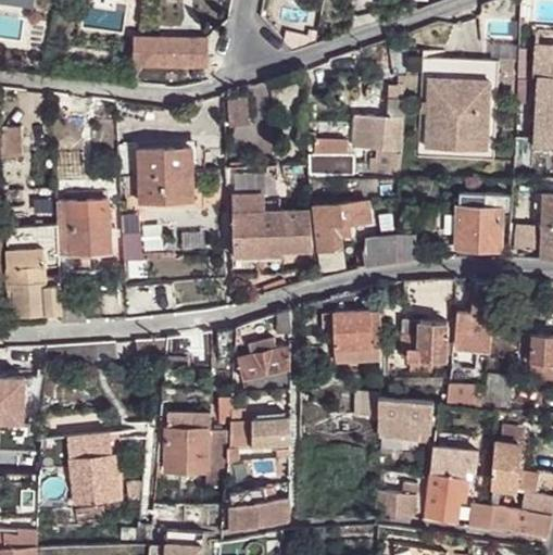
[(403,77),(406,34),(399,37),(399,40),(399,45),(397,45),(399,49),(387,50),(391,78),(403,77)]
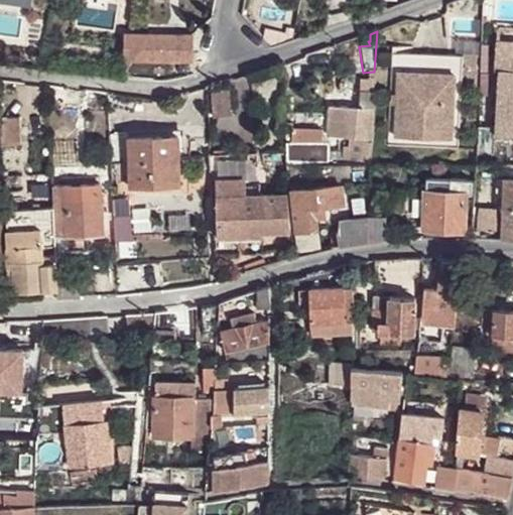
[(190,34),(122,34),(120,60),(189,60),(190,34)]
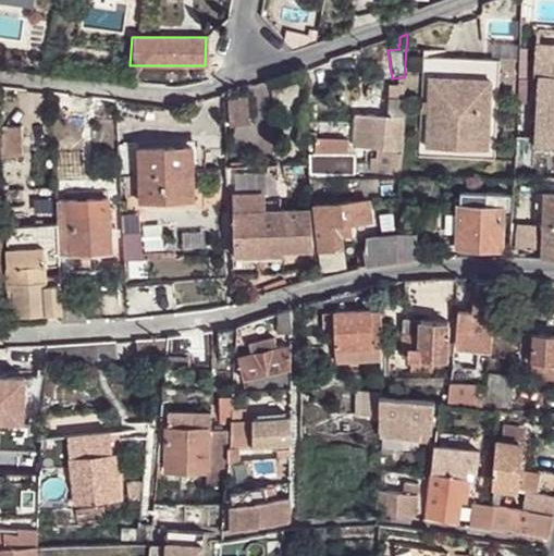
[(533,78),(538,78),(533,148),(553,149),(553,47),(534,46),(533,78)]
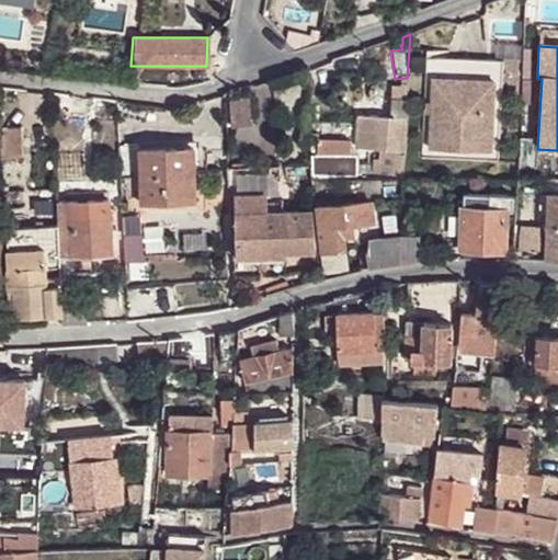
[(419,56),(416,148),(423,148),(426,78),(487,80),(494,80),(496,59),(419,56)]
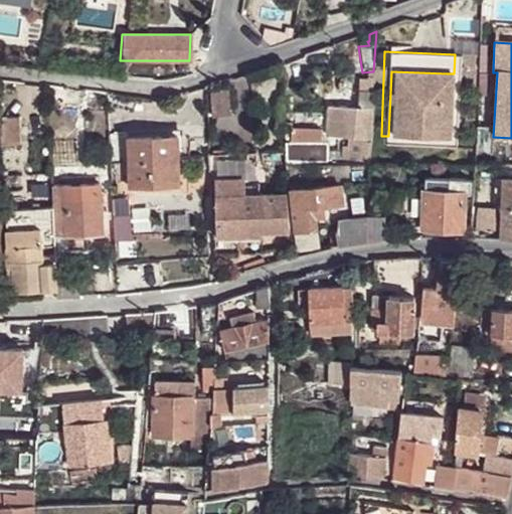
[(447,73),(391,71),(388,136),(444,139),(447,73)]
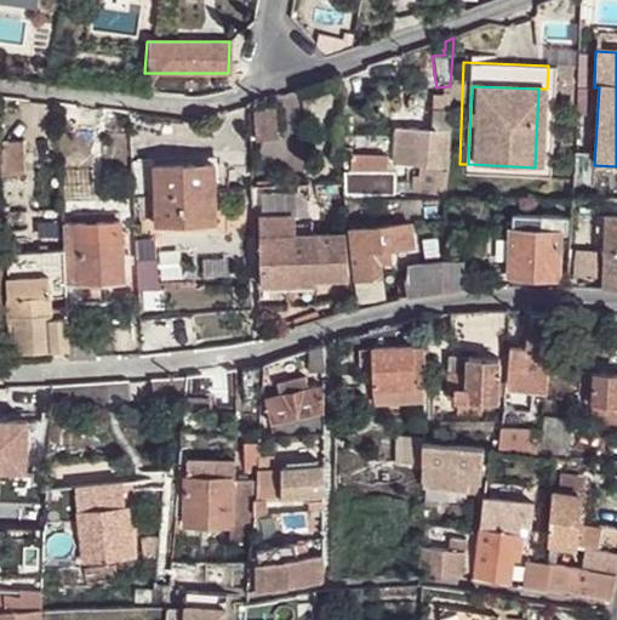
[(535,168),(468,164),(460,164),(458,175),(543,178),(544,168),(547,89),(538,89),(535,168)]
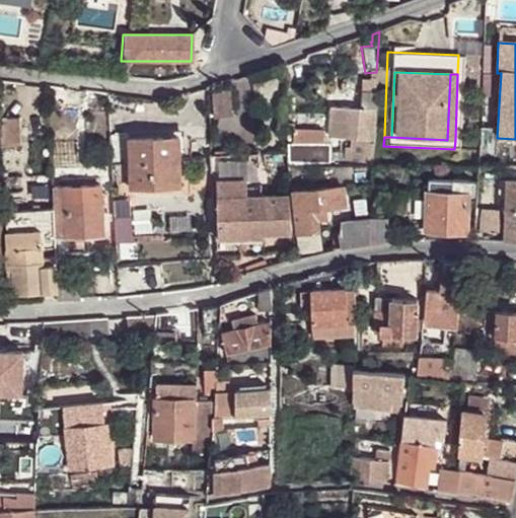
[(229,89),(210,90),(212,119),(231,118),(229,89)]
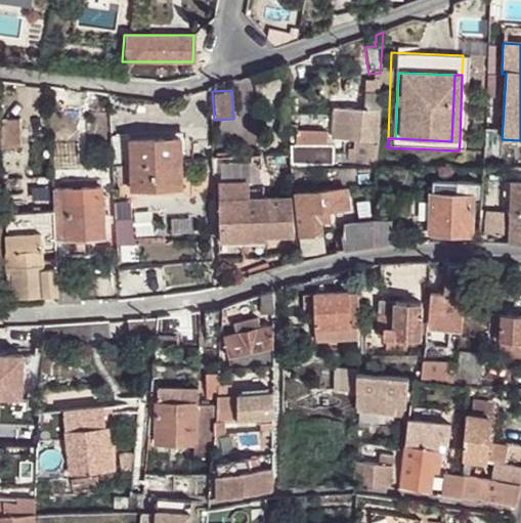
[(334,109),(332,139),(371,141),(377,141),(379,94),(372,94),(363,93),(362,111),(334,109)]
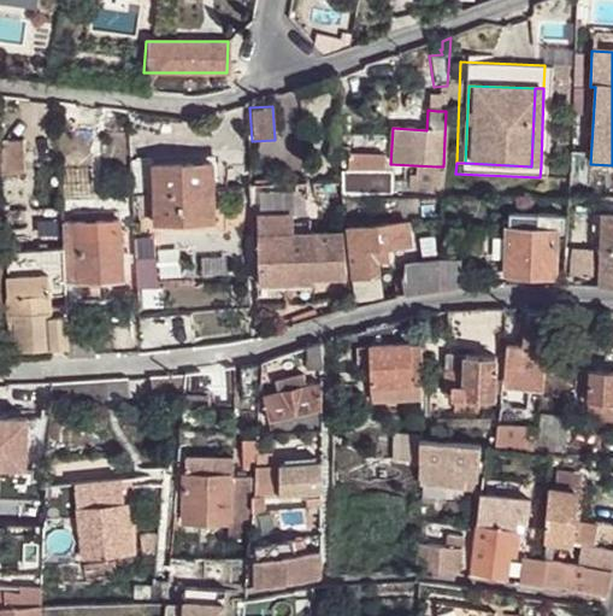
[(0,176),(23,175),(23,135),(0,136),(0,176)]
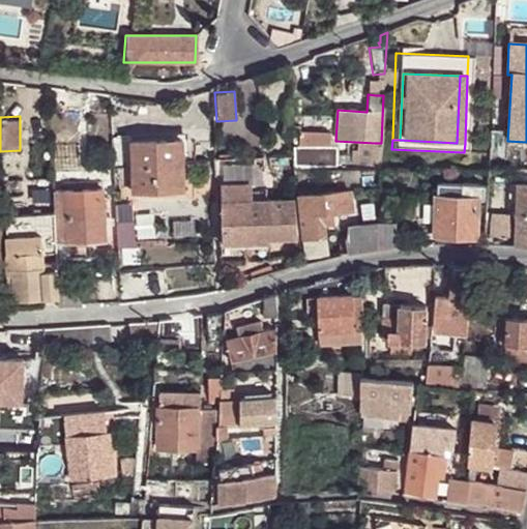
[(505,130),(485,129),(482,158),(503,159),(505,130)]
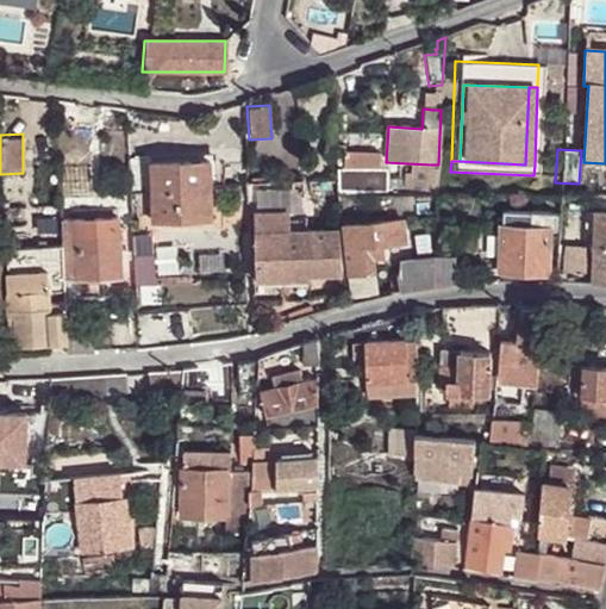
[(344,154),(345,168),(380,168),(380,155),(344,154)]
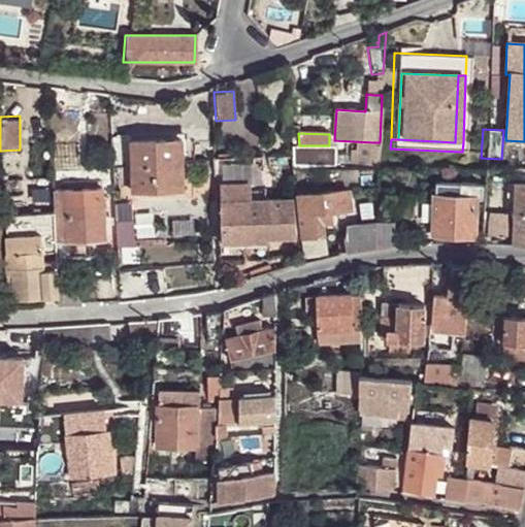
[(181,140),(131,141),(131,144),(131,167),(131,193),(182,192),(181,164),(182,157),(181,140)]
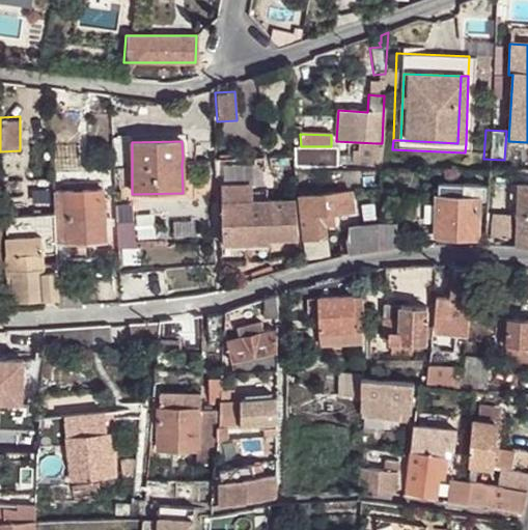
[(368,147),(367,162),(380,163),(382,143),(376,143),(374,147),(368,147)]
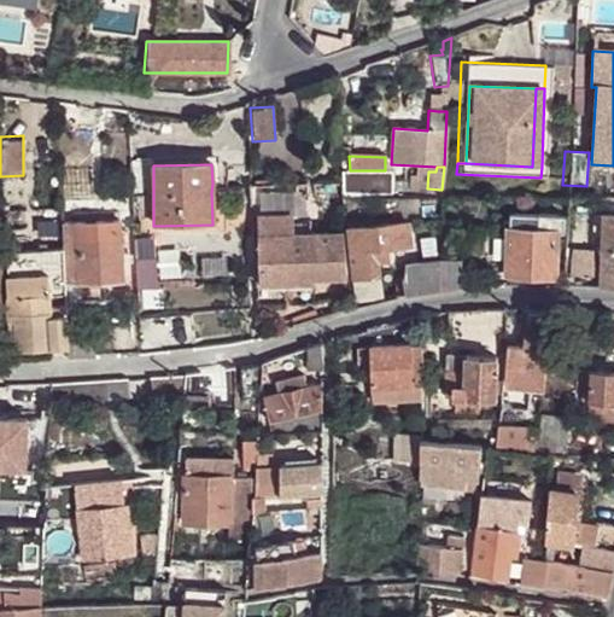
[(153,169),(128,169),(130,196),(153,196),(153,169)]
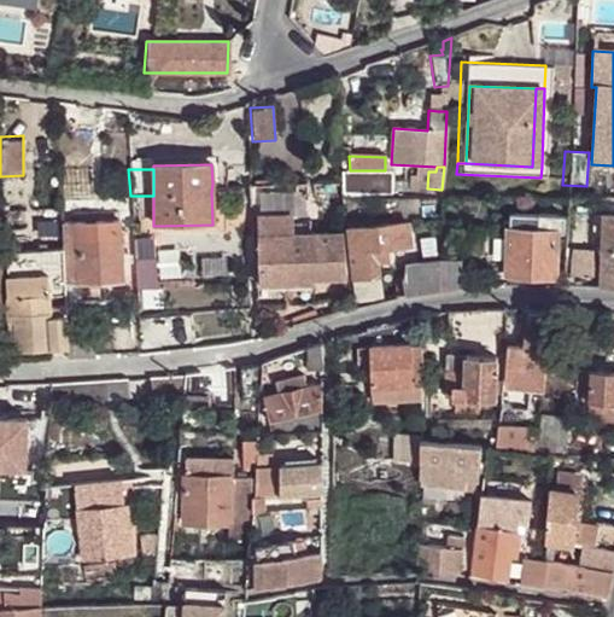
[(392,187),(391,172),(385,170),(350,170),(341,170),(343,185),(343,193),(392,195),(392,187)]
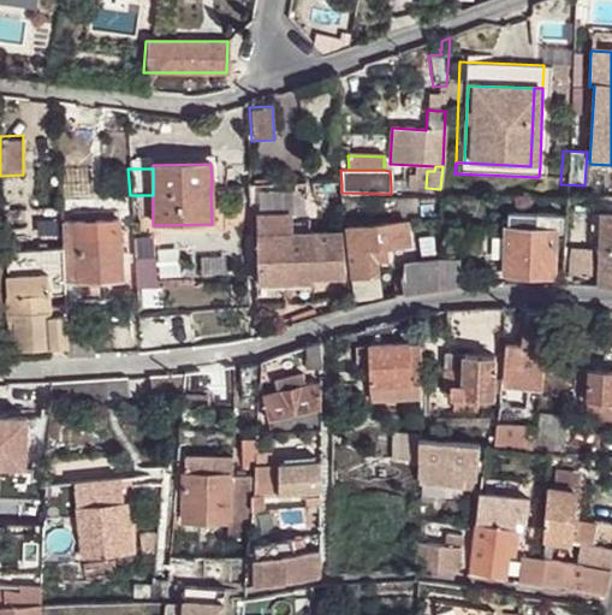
[(390,171),(391,187),(402,187),(402,171),(390,171)]
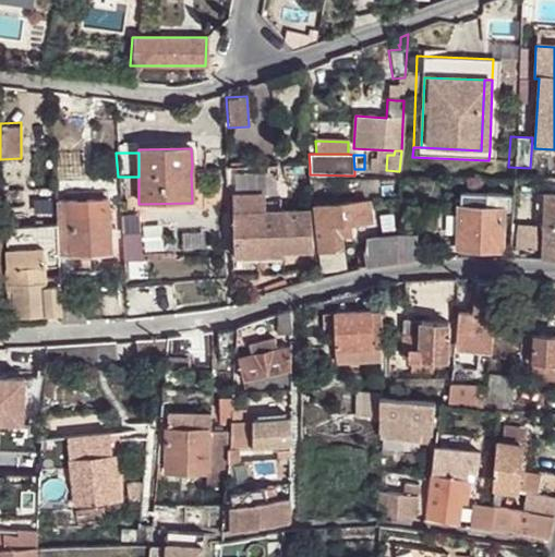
[(370,170),(382,170),(382,157),(370,158),(370,170)]
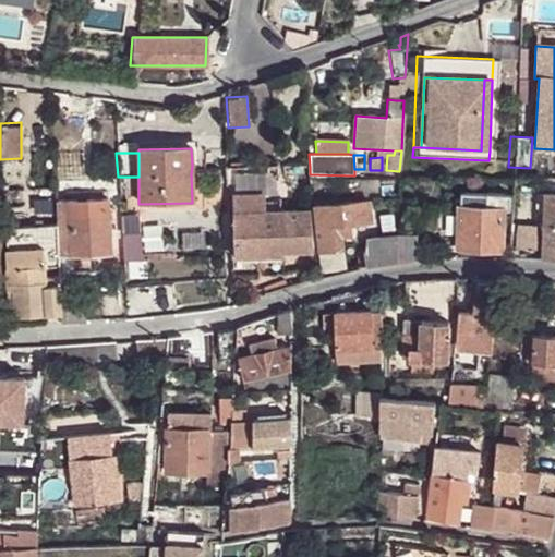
[(456,249),(501,251),(502,209),(507,209),(508,185),(503,185),(503,195),(459,192),(456,249)]
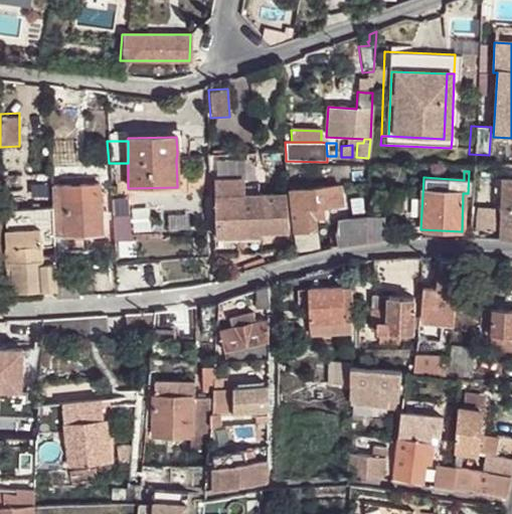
[(216,181),(216,196),(258,195),(258,185),(234,186),(234,181),(216,181)]
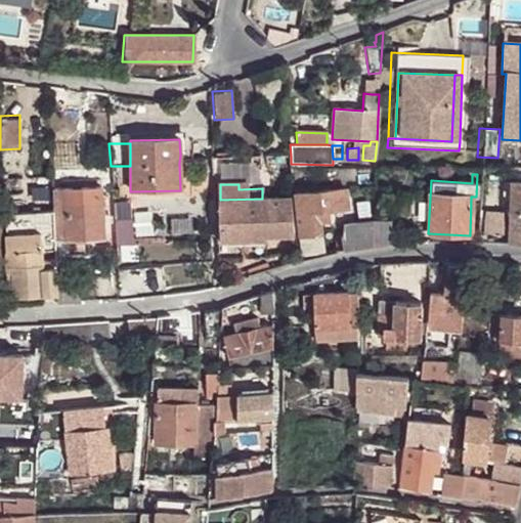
[(520,186),(513,186),(510,246),(520,246),(520,186)]
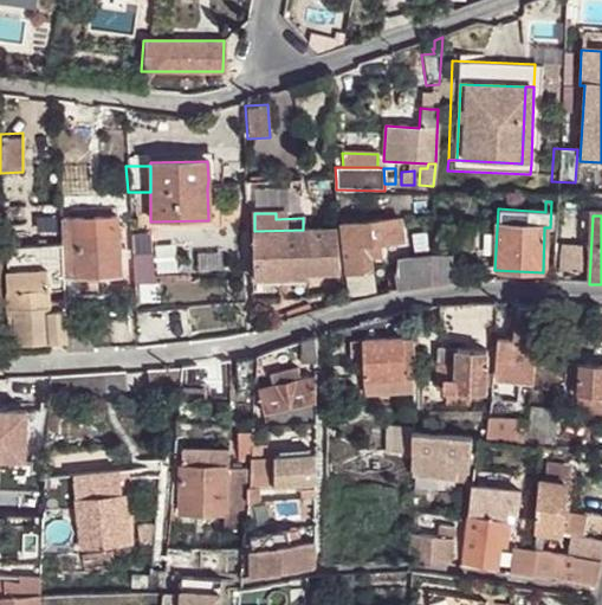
[(116,250),(114,217),(58,219),(59,248),(60,278),(78,280),(116,277),(117,269),(123,269),(123,249),(116,250)]
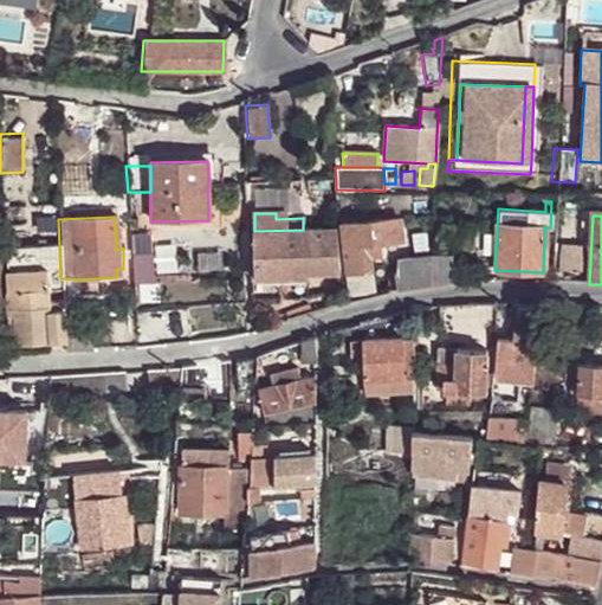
[(400,220),(367,223),(342,226),(344,246),(368,244),(368,245),(379,244),(402,242),(400,220)]
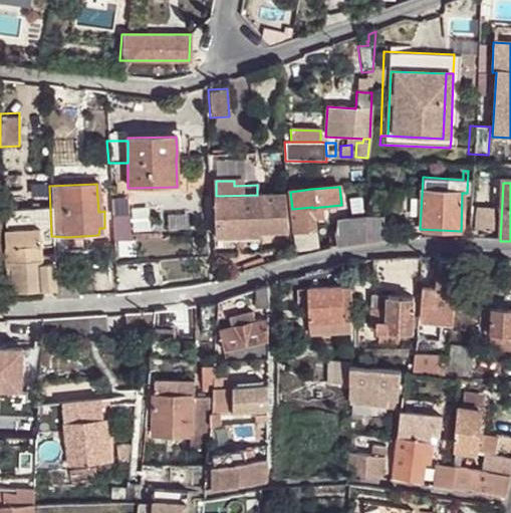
[(289,232),(287,194),(259,195),(260,233),(289,232)]
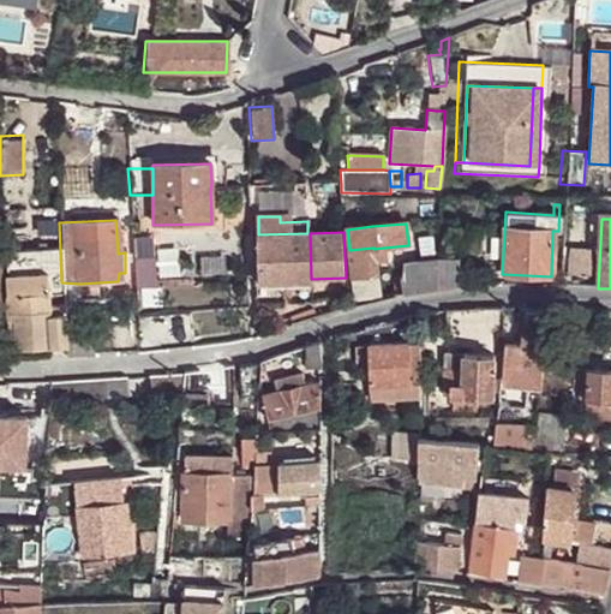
[(256,234),(257,285),(311,285),(311,279),(310,233),(307,233),(258,234),(256,234)]
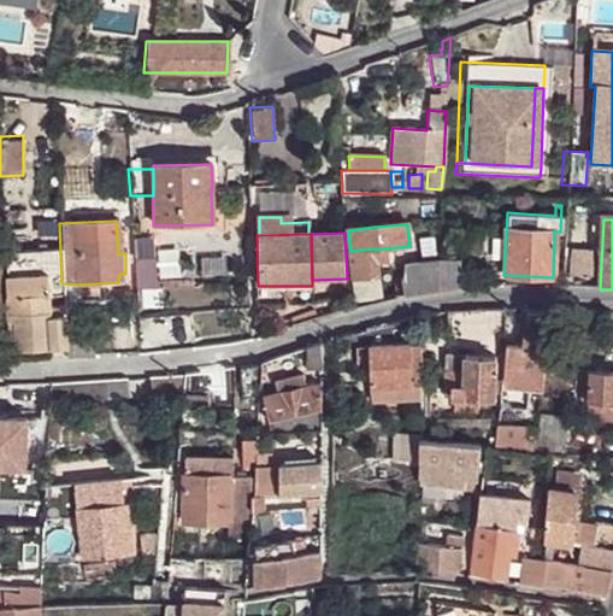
[(133,240),(134,260),(154,260),(153,240),(133,240)]
